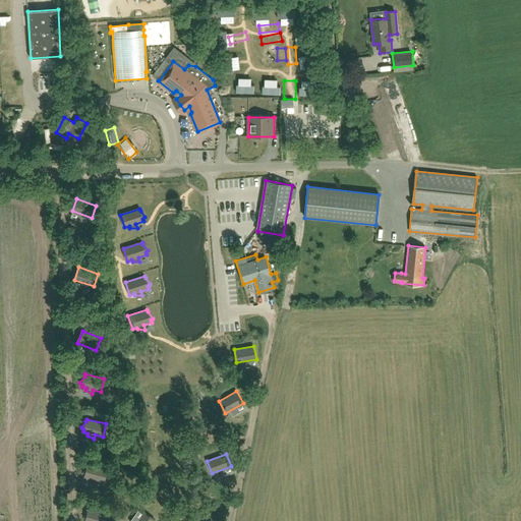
[(85,474),(84,477),(90,478),(89,480),(95,484),(96,480),(104,482),(108,469),(88,464),(88,466),(82,472),(85,474)]
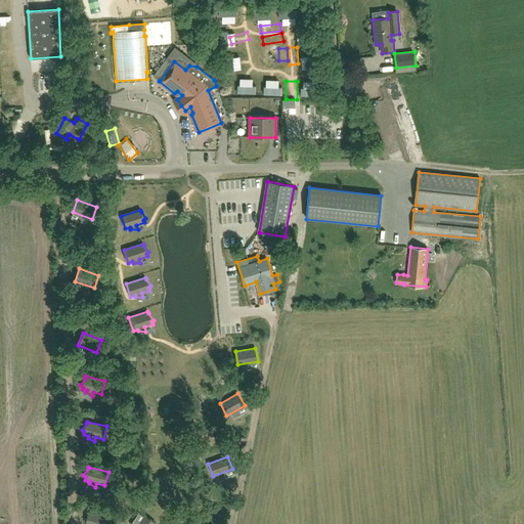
[(86,522),(85,523),(106,523),(108,517),(89,512),(88,514),(84,521),(86,522)]
